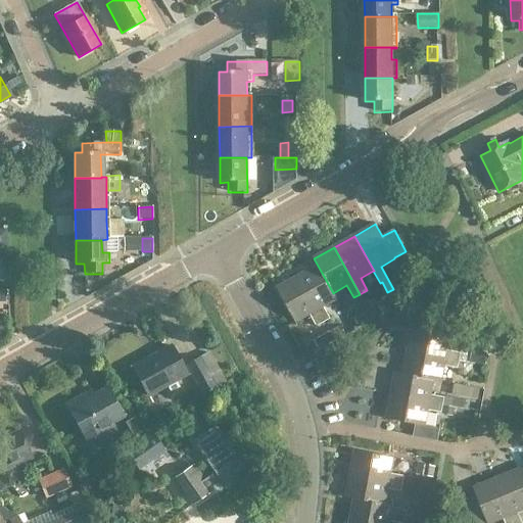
[(318,266),(297,277),(324,324),(330,320),(324,307),(337,299),(333,293),(318,266)]
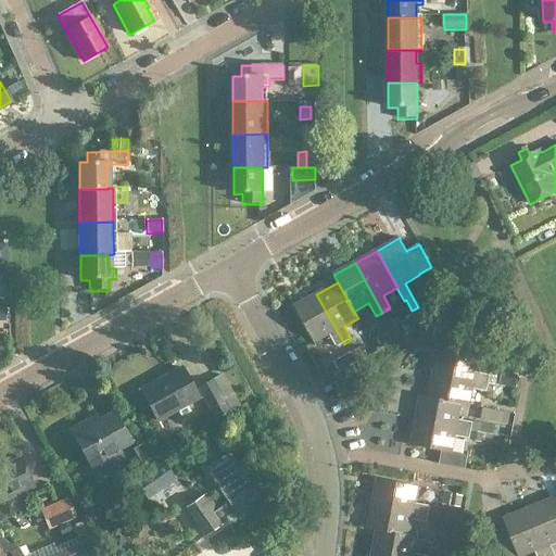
[(344,344),(316,294),(294,306),(314,343),(329,336),(337,349),(344,344)]
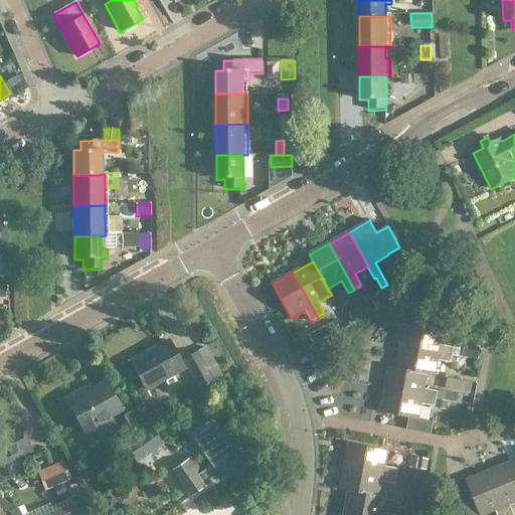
[(377,305),(387,300),(379,286),(369,291),(377,305)]
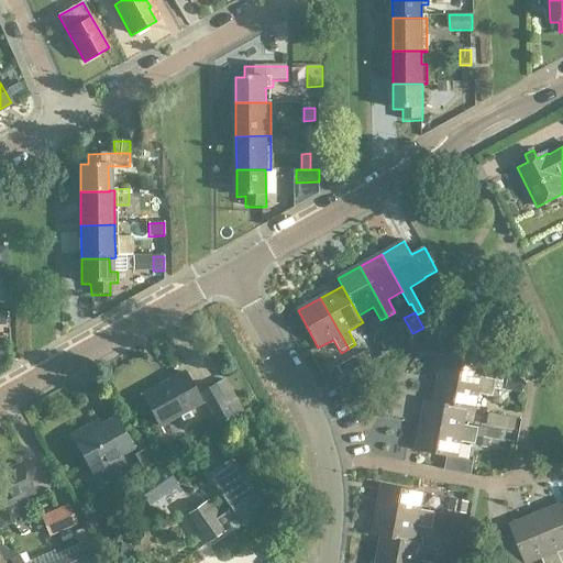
[(398,334),(382,343),(386,353),(404,343),(398,334)]
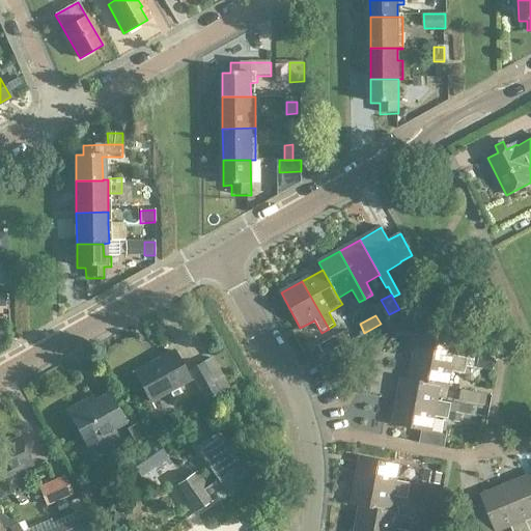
[(338,346),(350,340),(345,332),(334,338),(338,346)]
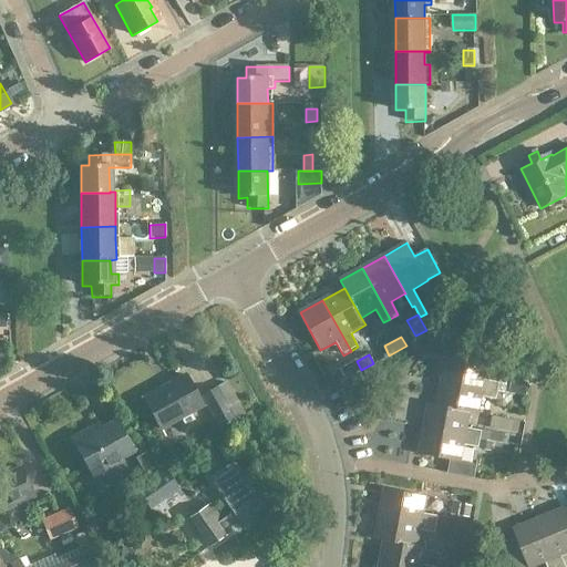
[(441,381),(498,392),(500,383),(485,381),(488,363),(446,356),(441,381)]
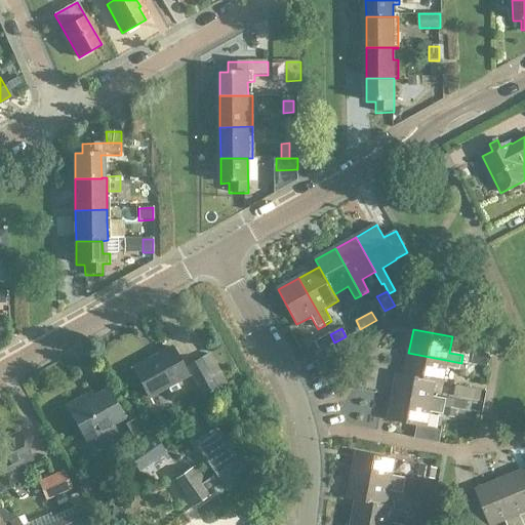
[(330,334),(315,342),(320,351),(334,342),(330,334)]
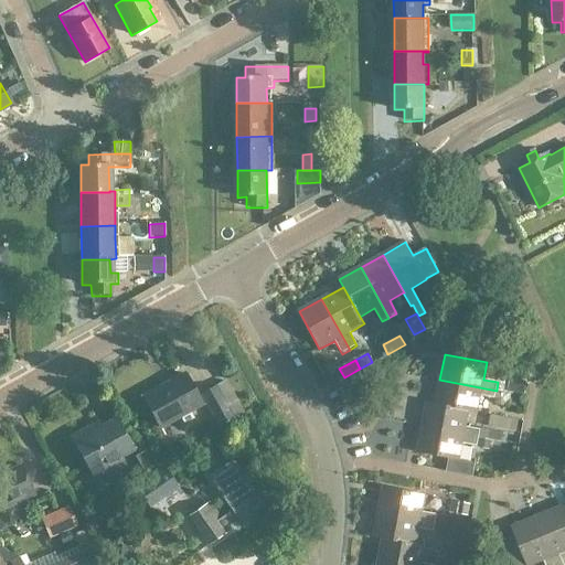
[(160,428),(202,404),(184,374),(142,398),(160,428)]
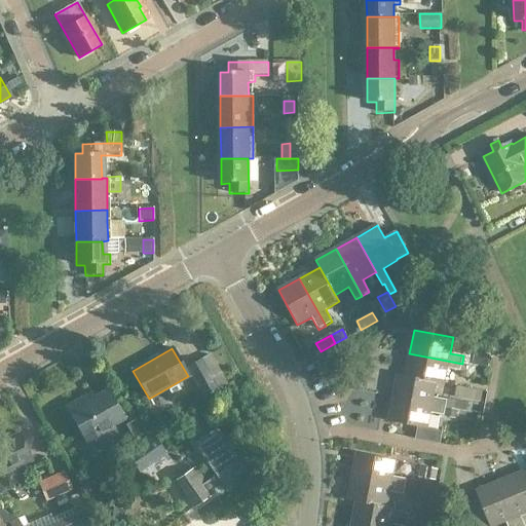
[(462,364),(409,353),(405,376),(405,377),(437,382),(436,383),(444,385),(447,369),(461,371),(462,364)]
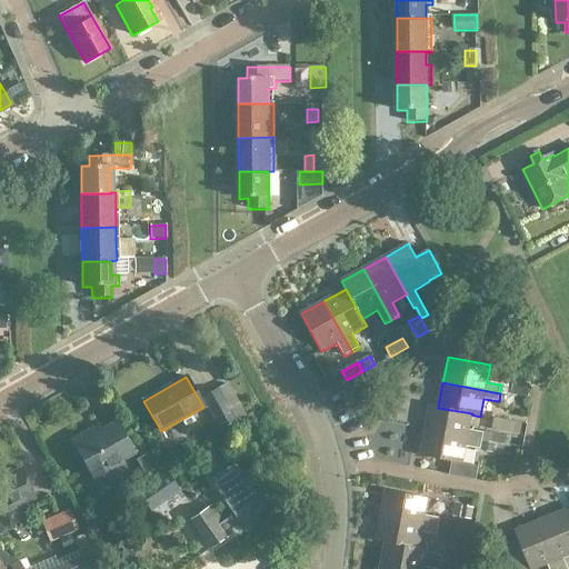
[(228,383),(219,388),(237,421),(246,417),(228,383)]
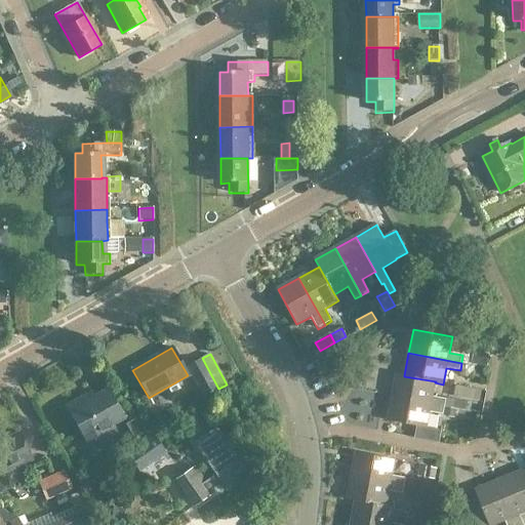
[(490,358),(474,355),(472,364),(488,367),(490,358)]
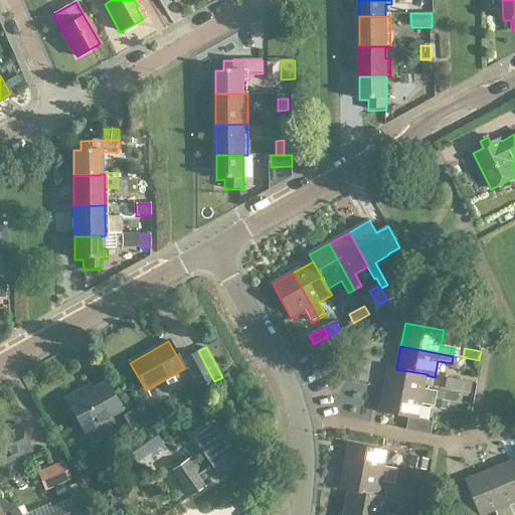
[(214,381),(198,351),(183,360),(200,391),(215,382),(214,381)]
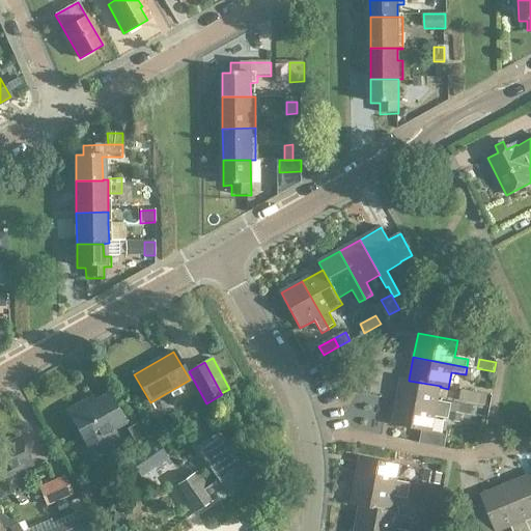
[(409,380),(400,379),(396,402),(450,412),(451,404),(438,401),(440,387),(441,386),(409,381),(409,380)]
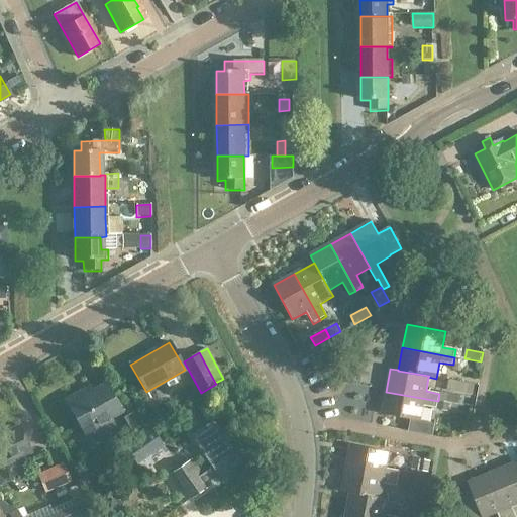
[(113,423),(110,419),(120,413),(104,385),(83,397),(81,393),(66,401),(87,437),(113,423)]
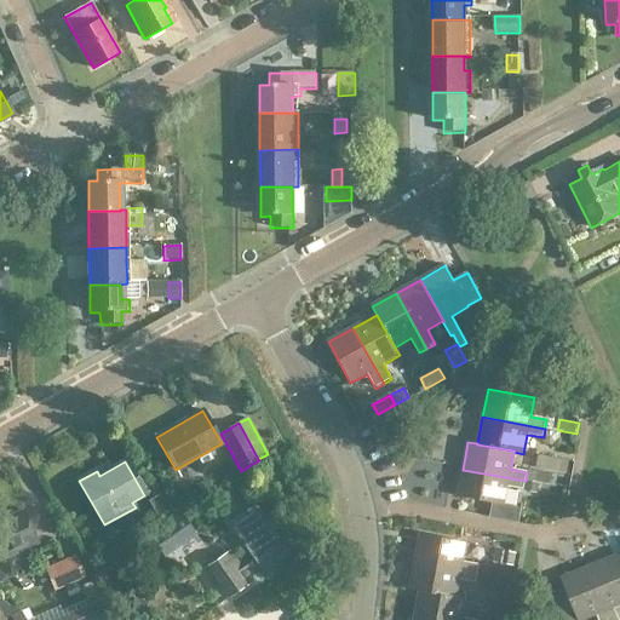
[(458,498),(493,504),(491,518),(518,524),(521,514),(503,511),(507,487),(523,491),(526,481),(463,470),(458,498)]
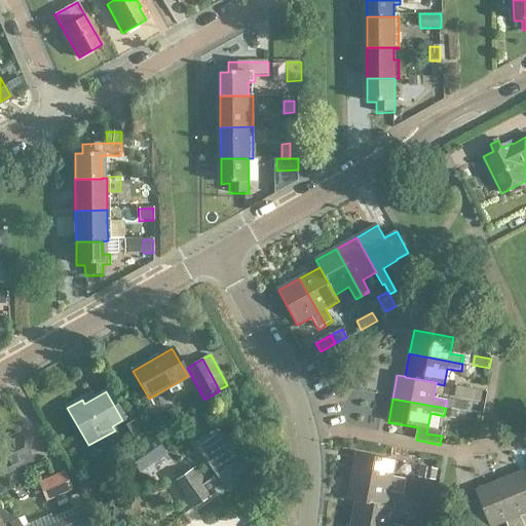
[(468,403),(449,400),(448,408),(467,412),(468,403)]
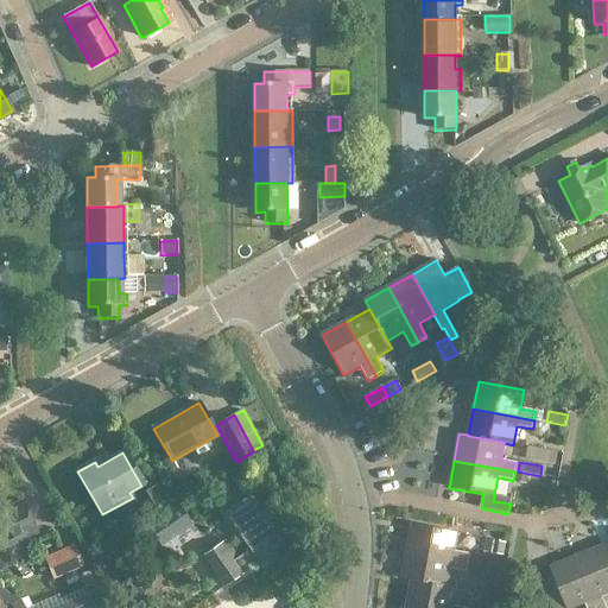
[(517,473),(514,481),(526,483),(527,475),(517,473)]
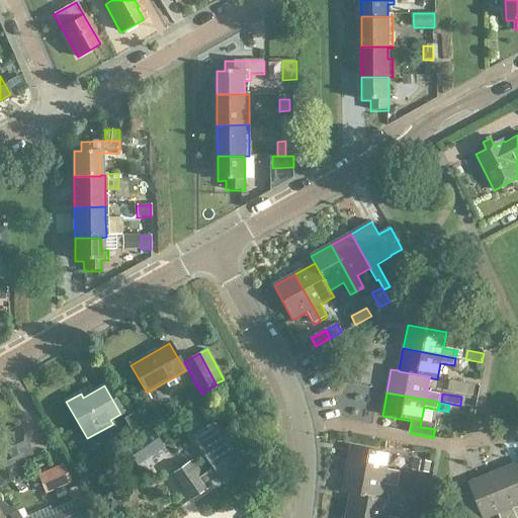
[(134,414),(124,419),(133,434),(142,429),(134,414)]
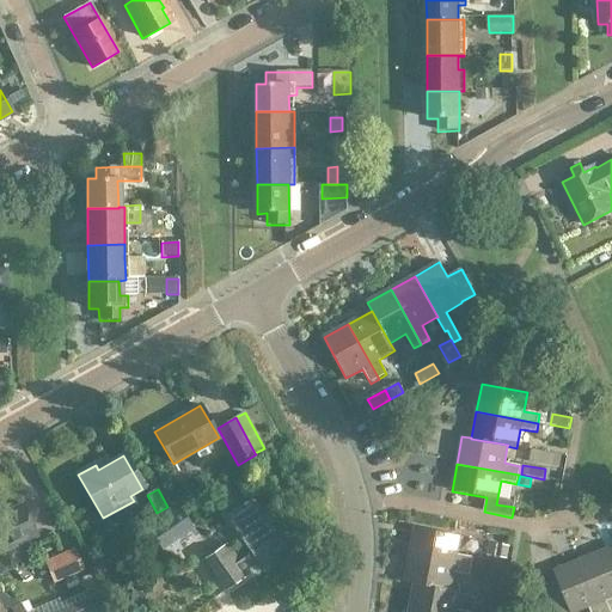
[(0,554),(38,537),(23,505),(0,514),(0,554)]
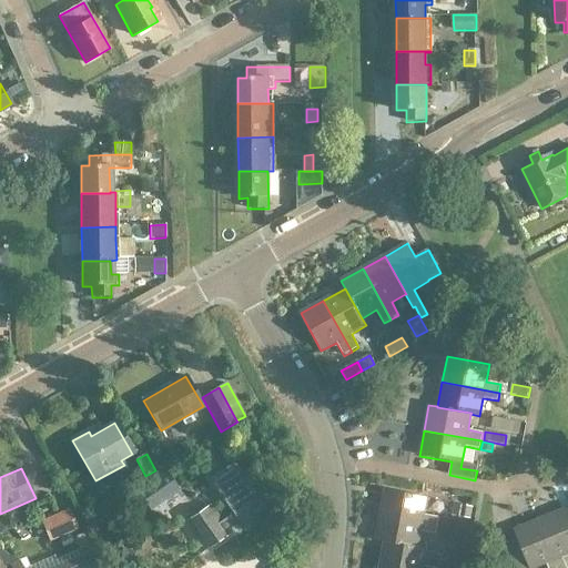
[(151,513),(181,492),(165,469),(135,489),(151,513)]
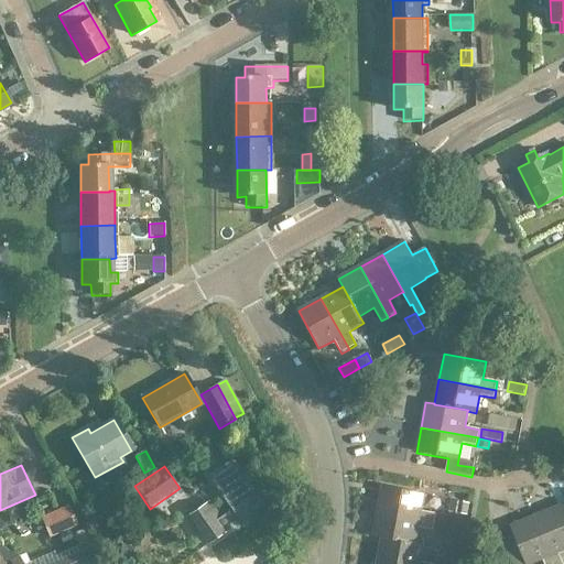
[(468,529),(470,521),(421,511),(424,495),(382,487),(378,512),(452,525),(468,529)]
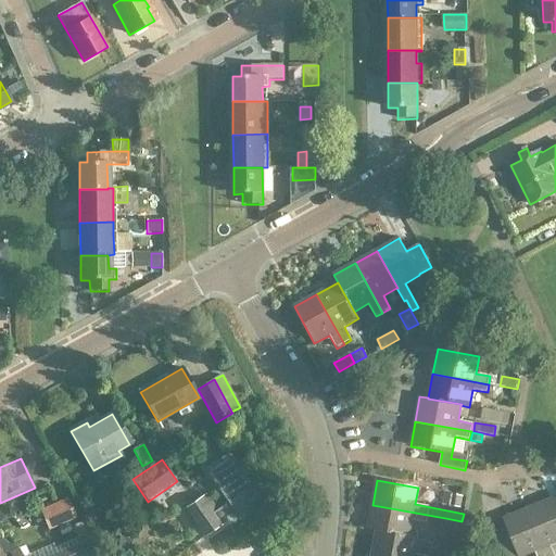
[(186,508),(205,536),(226,522),(206,494),(186,508)]
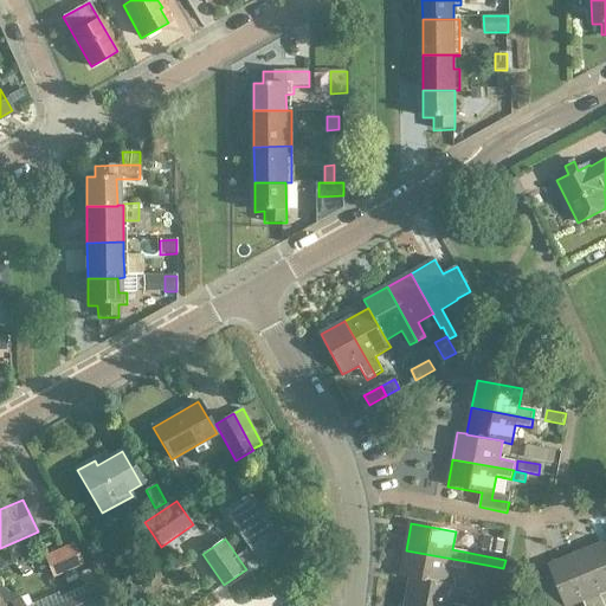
[(45,558),(53,578),(82,565),(72,545),(45,558)]
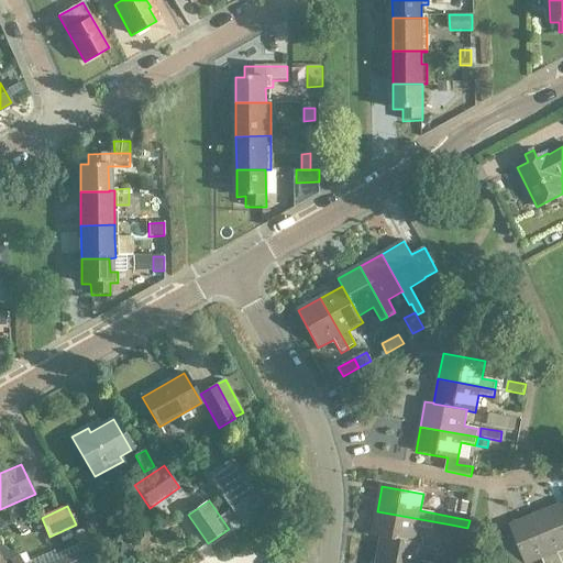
[(562,550),(562,522),(556,506),(533,516),(552,562),(562,562),(558,552),(562,550)]
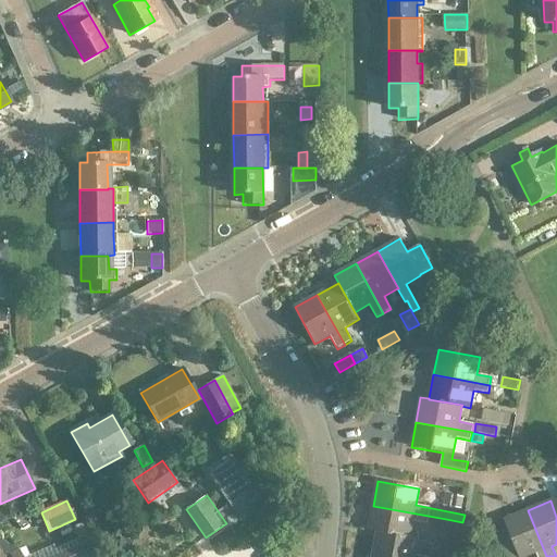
[(373,506),(368,530),(376,532),(410,537),(412,521),(445,528),(446,519),(373,506)]
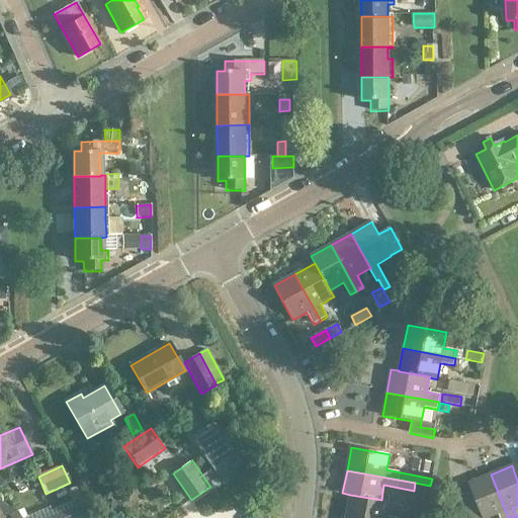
[(508,517),(491,475),(468,484),(483,517),(489,517),(499,514),(500,517),(508,517)]
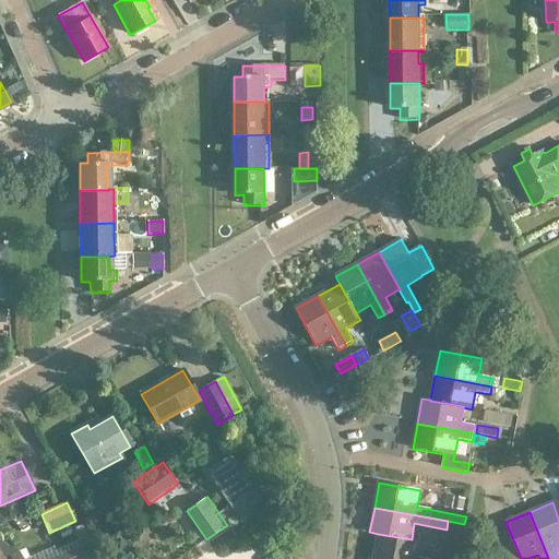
[(74,530),(82,548),(57,558),(86,558),(87,558),(86,558),(92,558),(99,556),(86,524),(74,530)]
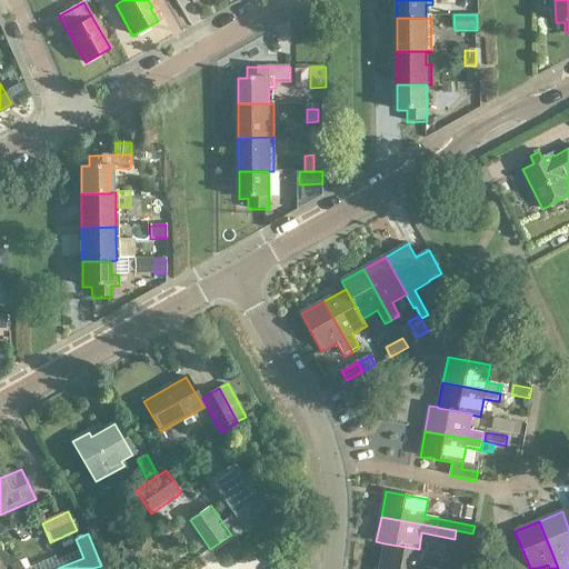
[(419,549),(385,543),(380,568),(386,568),(432,568),(425,568),(428,551),(419,549)]
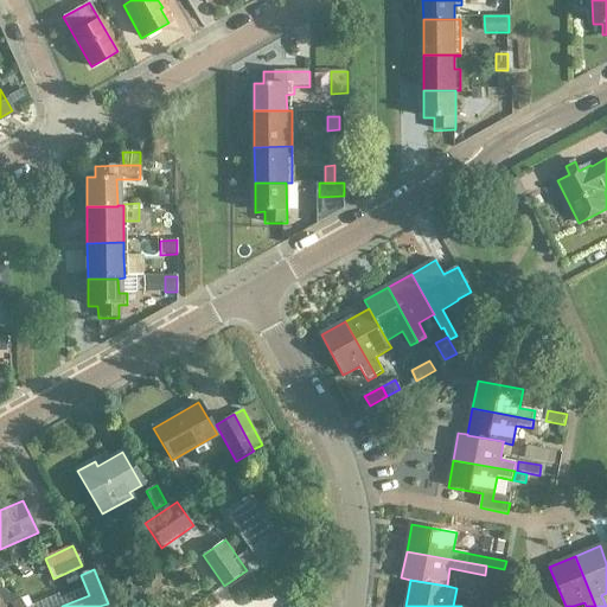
[(0,606),(4,606),(11,604),(20,599),(21,598),(13,596),(0,586),(0,606)]
